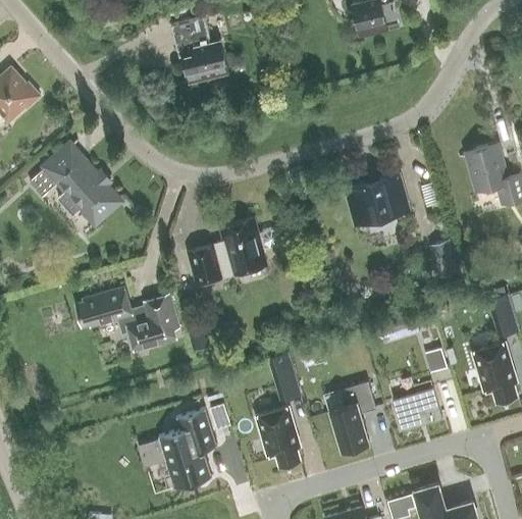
[(361,0),(362,3),(352,5),(360,38),(400,29),(393,0),(361,0)]
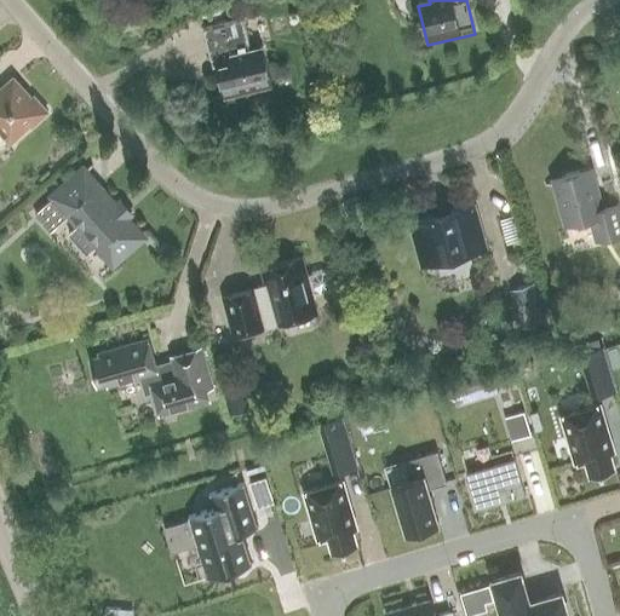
[(224,101),(271,88),(262,50),(251,52),(242,21),(202,30),(210,63),(216,62),(224,101)]
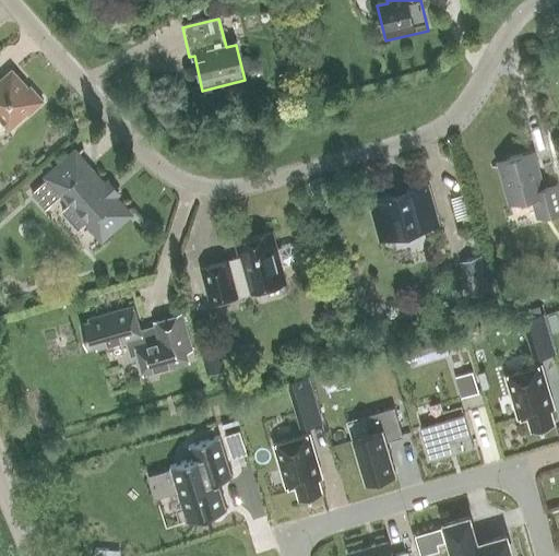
[(0,122),(9,132),(26,116),(28,118),(43,105),(30,90),(28,92),(12,73),(0,83),(0,122)]
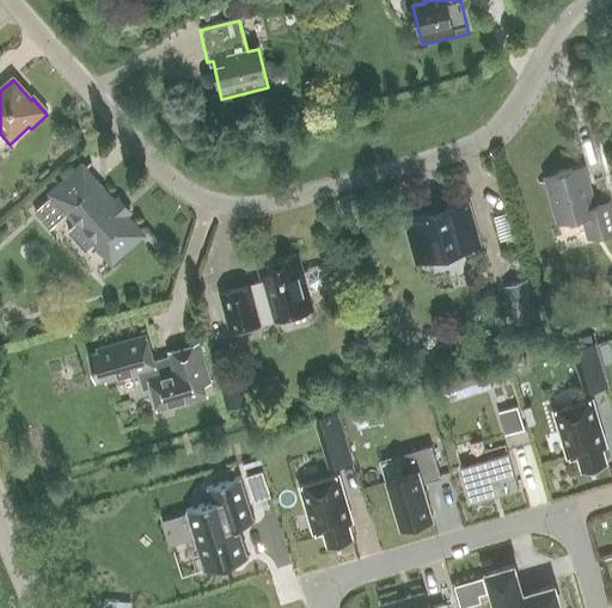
[(319,103),(310,105),(312,115),(322,114),(319,103)]
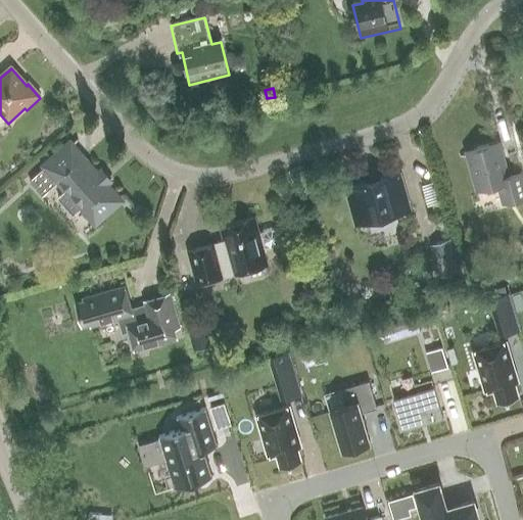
[(42,198),(56,186),(63,195),(57,200),(73,218),(82,208),(95,224),(117,203),(103,187),(108,183),(101,175),(96,180),(70,150),(78,143),(77,142),(30,184),(42,198)]
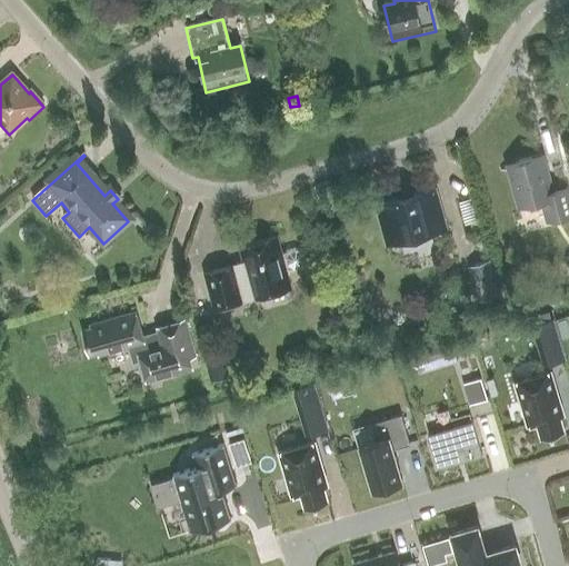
[(500,174),(500,175),(509,172),(519,210),(537,206),(542,209),(547,225),(568,218),(568,197),(567,190),(551,195),(541,158),(516,165),(513,170),(500,174)]
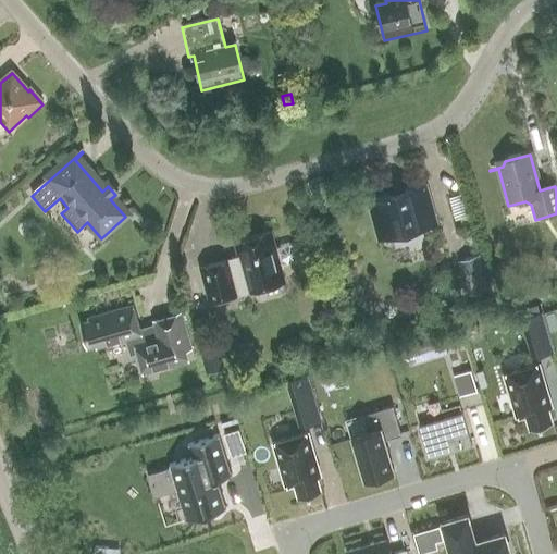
[(380,241),(435,225),(424,187),(370,202),(380,241)]
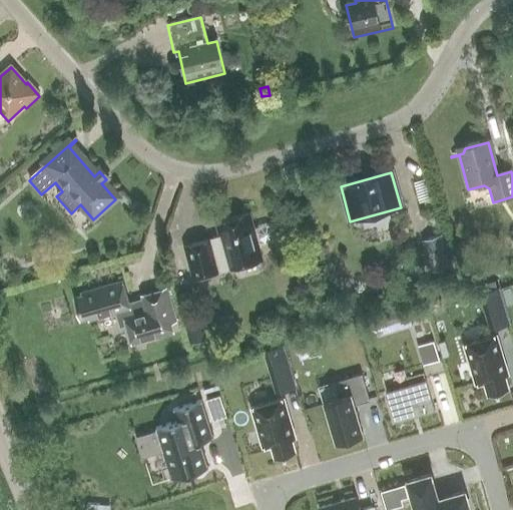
[(185,248),(194,281),(261,263),(257,247),(272,243),(275,237),(273,231),(268,227),(252,231),(248,216),(217,224),(221,239),(185,248)]
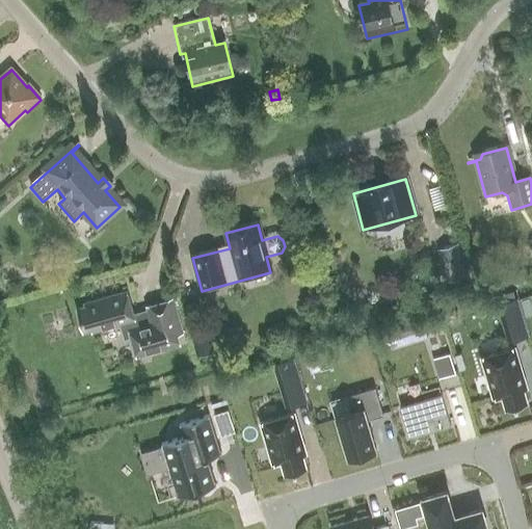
[(436,253),(447,284),(468,278),(458,245),(436,253)]
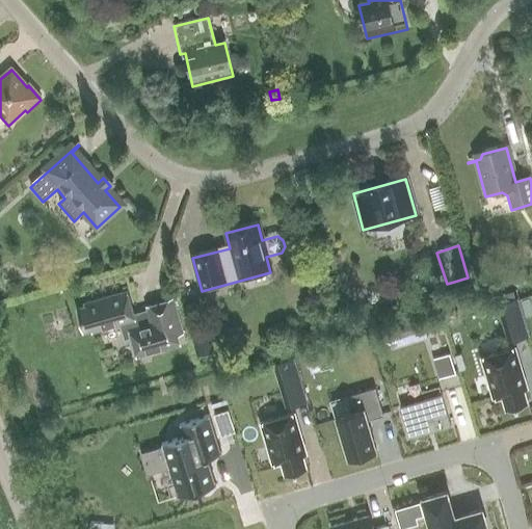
[(149,316),(133,320),(126,294),(84,307),(85,310),(77,312),(83,334),(91,332),(92,335),(122,326),(125,341),(131,339),(136,360),(180,347),(177,338),(182,336),(173,302),(147,310),(149,316)]
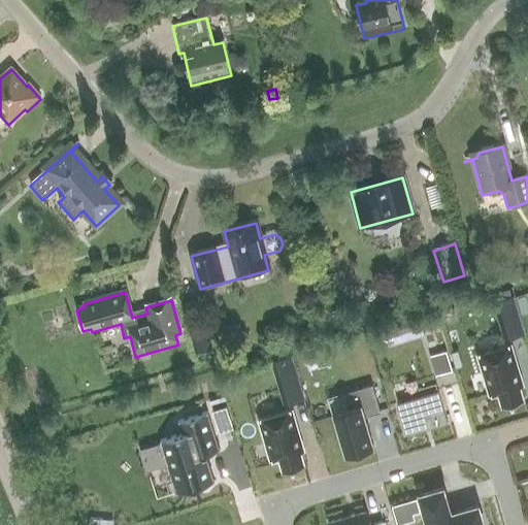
[(195,357),(209,353),(196,305),(182,308),(195,357)]
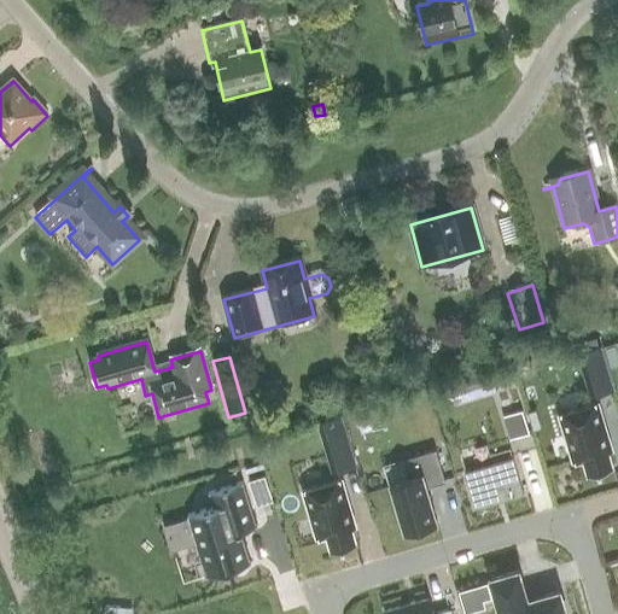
[(605,373),(588,378),(594,398),(611,393),(605,373)]
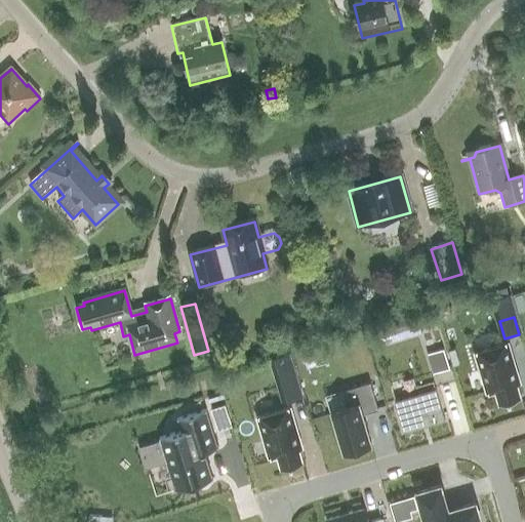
[(495,392),(499,406),(520,400),(516,386),(520,385),(508,346),(475,356),(486,395),(495,392)]
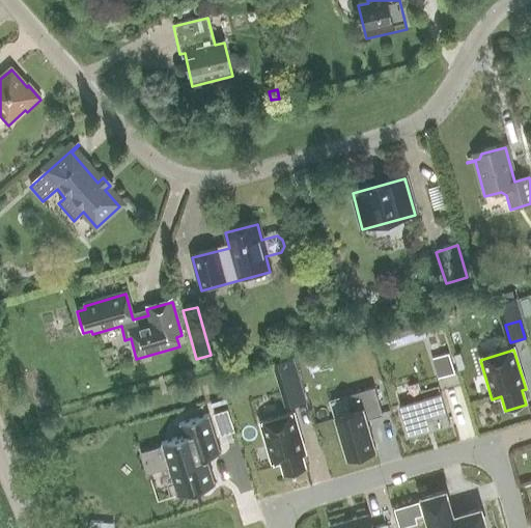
[(455,376),(449,356),(432,361),(439,381),(455,376)]
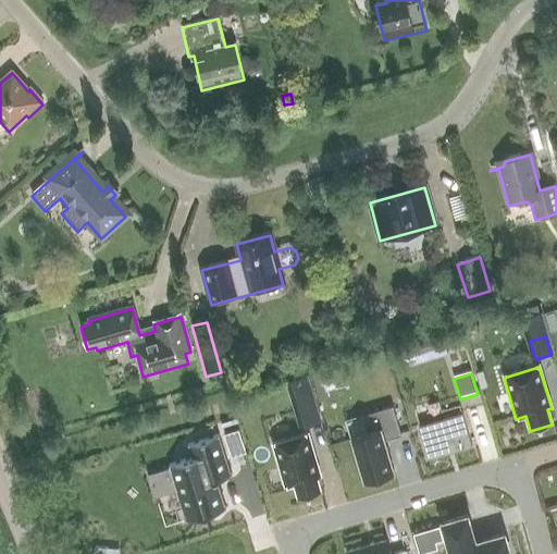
[(291,385),(302,427),(317,422),(305,381),(291,385)]
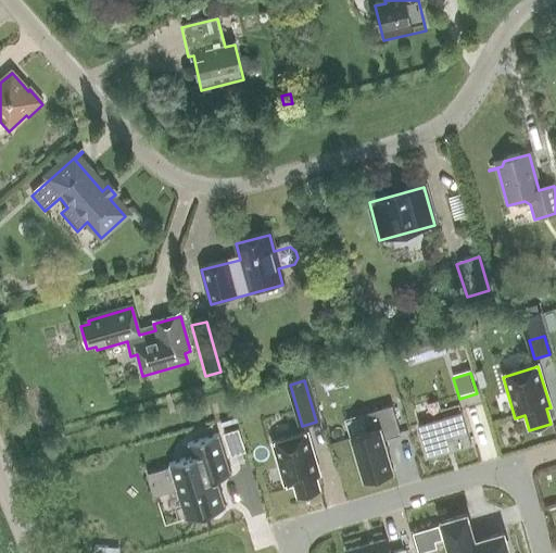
[(367,432),(351,438),(363,479),(392,470),(383,441),(401,437),(392,407),(363,416),(367,432)]
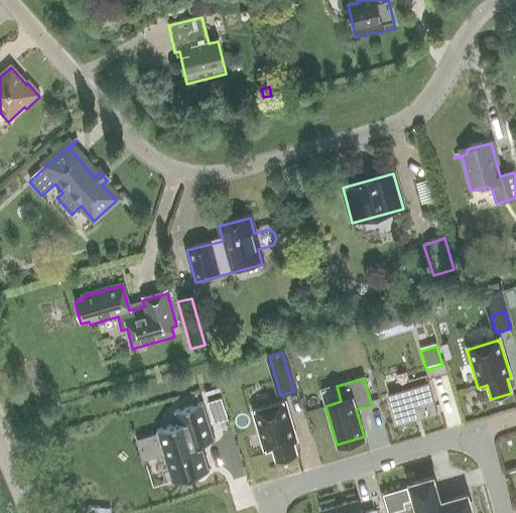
[(388,396),(397,427),(436,415),(427,384),(388,396)]
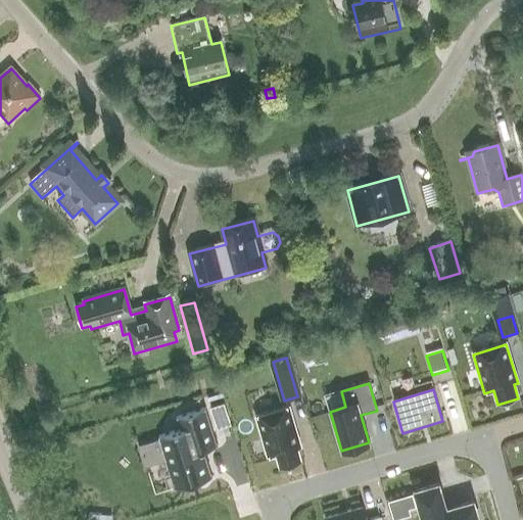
[(289,410),(255,419),(268,458),(276,456),(280,470),(301,464),(297,450),(300,448),(289,410)]
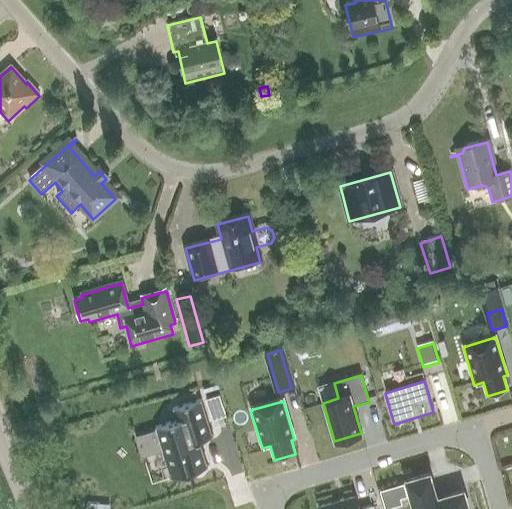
[(154,429),(170,481),(207,470),(199,443),(212,439),(201,402),(172,410),(176,423),(154,429)]
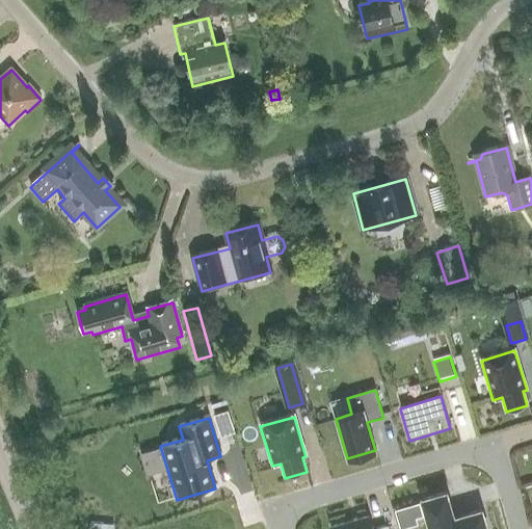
[(446,495),(423,502),(430,528),(484,528),(481,512),(453,521),(446,495)]
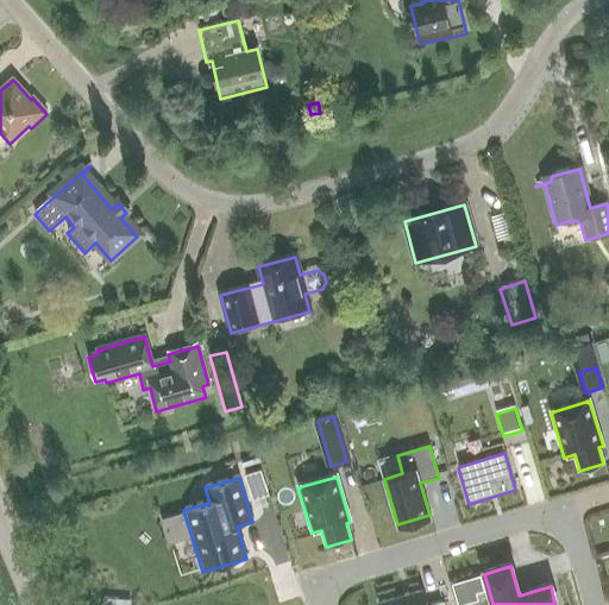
[(424,592),(382,604),(444,604),(427,604),(424,592)]
